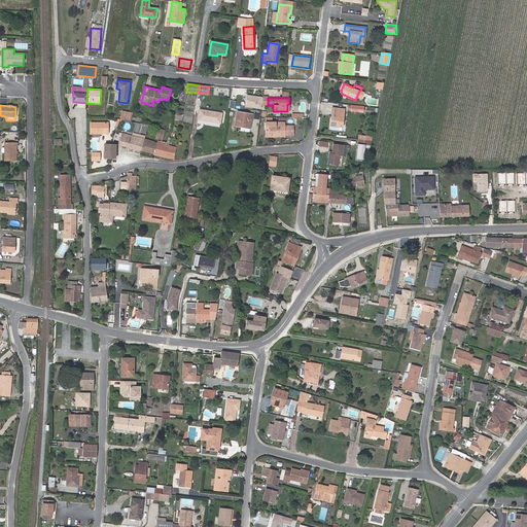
[(366,107),(365,114),(373,115),(375,108),(366,107)]
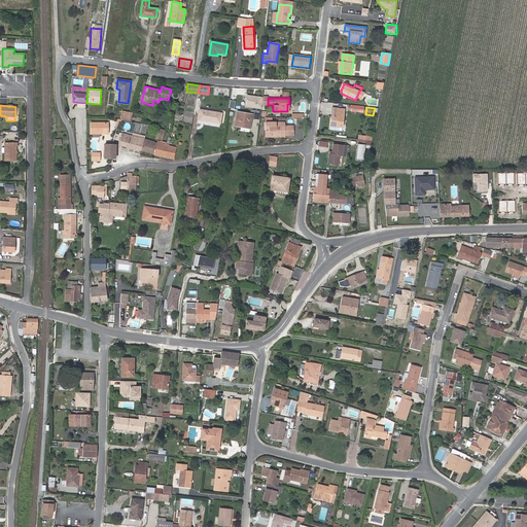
[(332,120),(331,120),(330,126),(342,127),(345,109),(335,108),(332,120)]
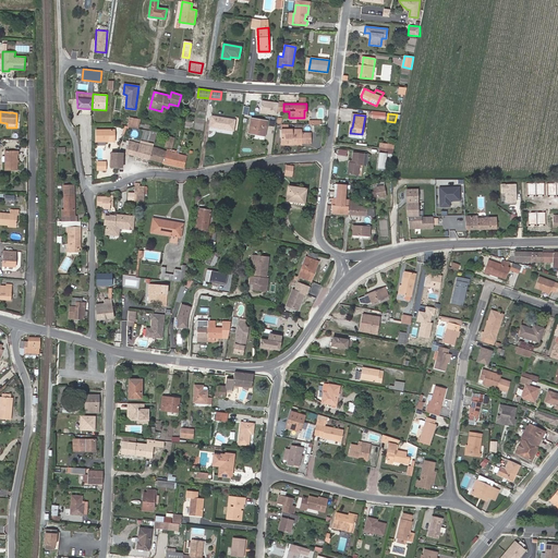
[(211,117),(210,126),(233,131),(234,120),(211,117)]
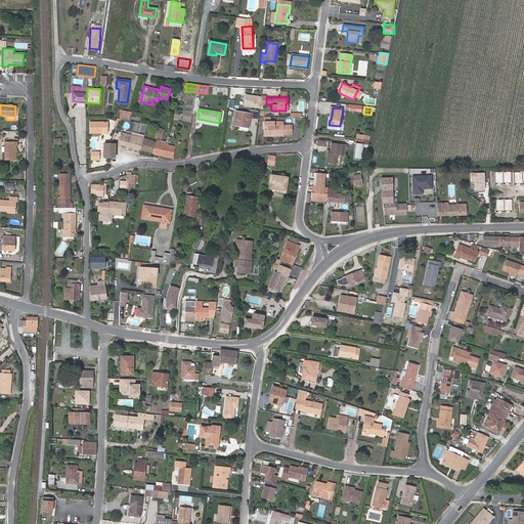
[(120,119),(130,120),(132,112),(122,111),(120,119)]
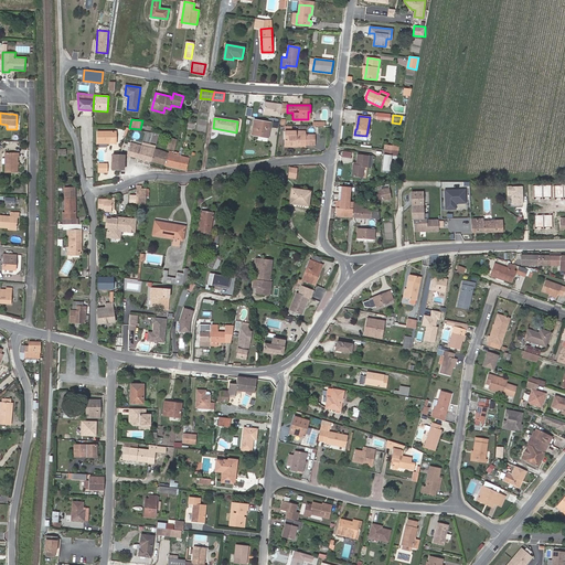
[(255,120),(252,135),(268,138),(270,123),(255,120)]
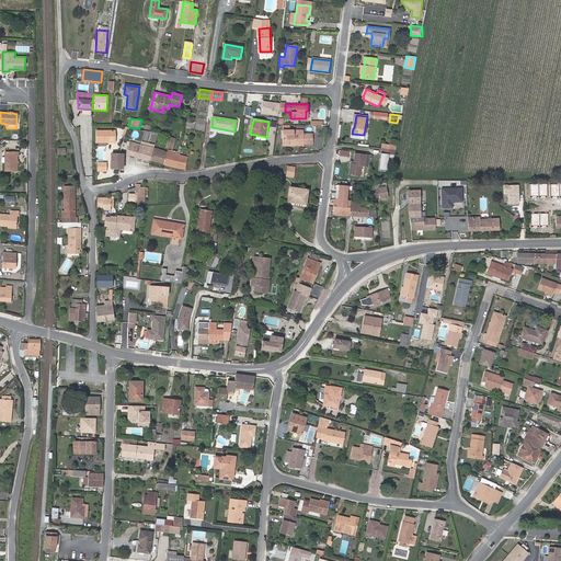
[(115,142),(115,130),(96,130),(96,142),(115,142)]
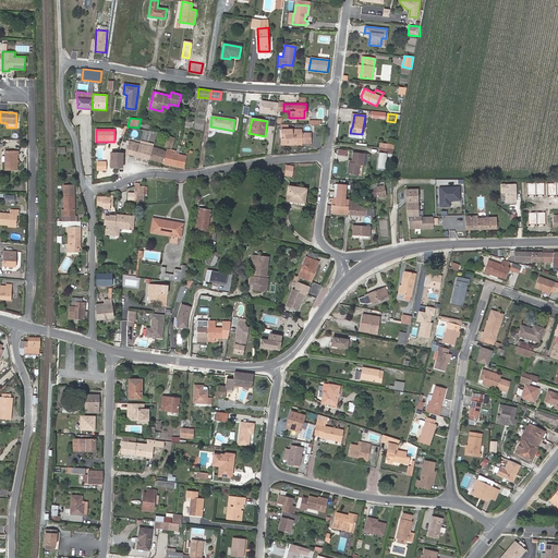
[(302,133),(293,133),(293,130),(281,130),(281,145),(302,145),(302,143),(311,143),(311,133),(302,133)]
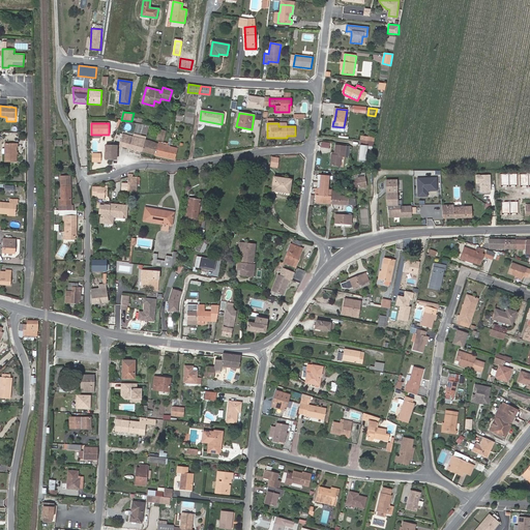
[(133,137),(122,134),(119,145),(129,148),(133,137)]
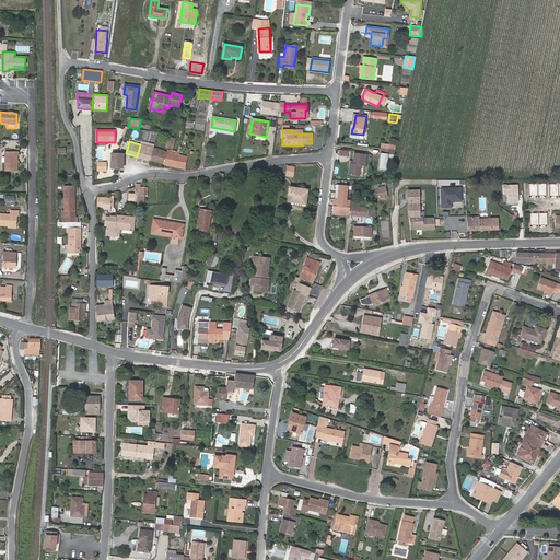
[(150,160),(153,148),(140,144),(137,156),(150,160)]
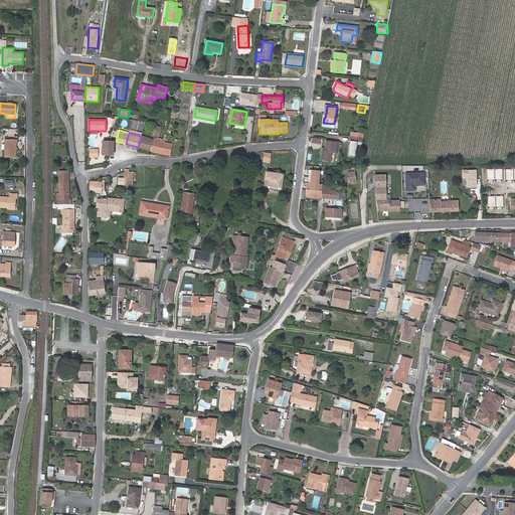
[(150,150),(154,139),(141,136),(138,147),(150,150)]
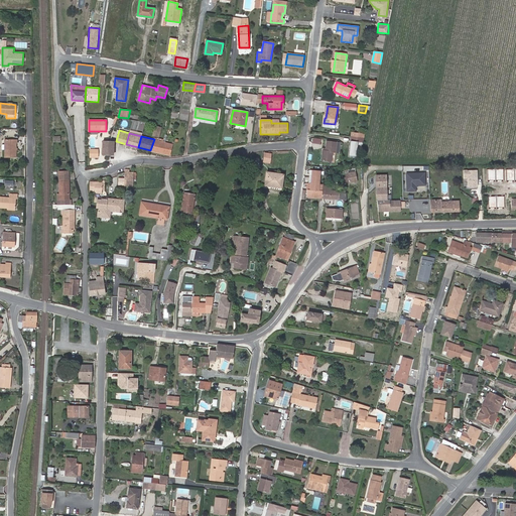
[(361,152),(364,138),(363,138),(352,136),(350,150),(361,152)]
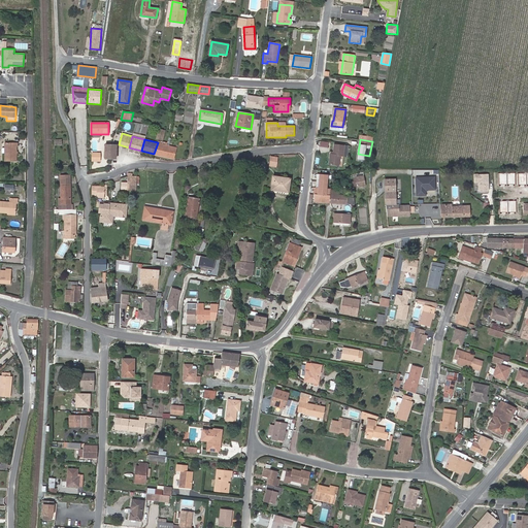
[(168,142),(158,140),(158,142),(154,154),(164,156),(167,145),(168,142)]
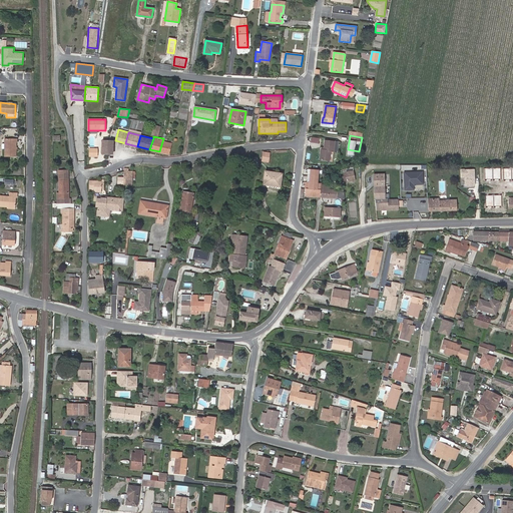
[(15,142),(15,138),(4,138),(4,156),(16,156),(16,149),(16,147),(15,142)]
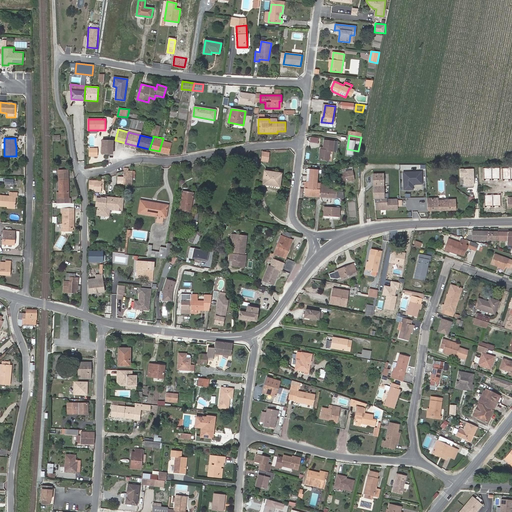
[(102,140),(101,154),(112,154),(113,141),(109,141),(102,140)]
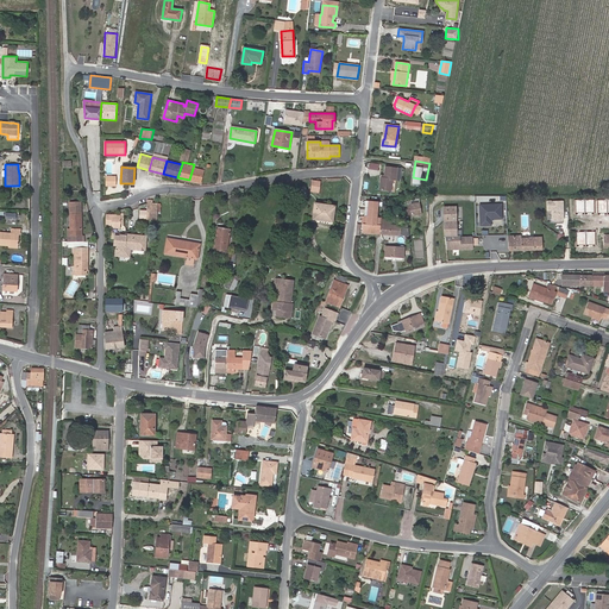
[(384,177),(381,177),(380,188),(391,190),(393,180),(396,180),(397,168),(385,167),(384,176),(384,177)]
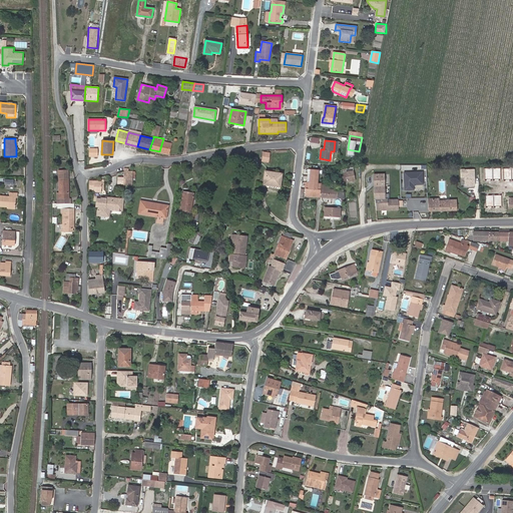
[(168,153),(171,144),(162,141),(159,151),(168,153)]
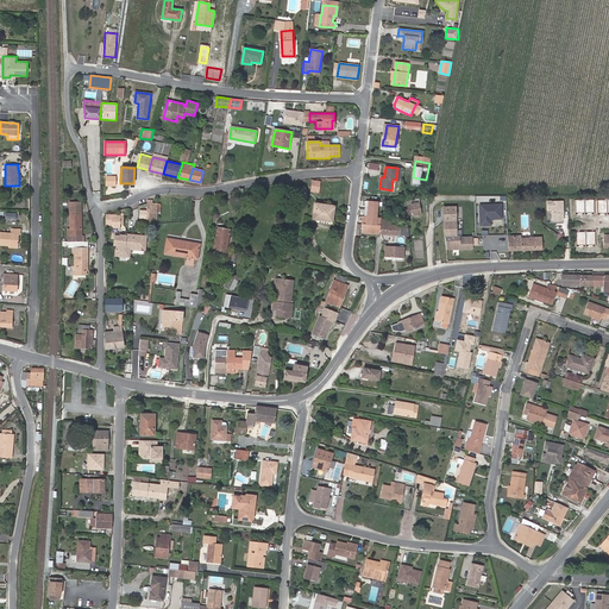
[(421,214),(419,199),(409,201),(412,215),(421,214)]
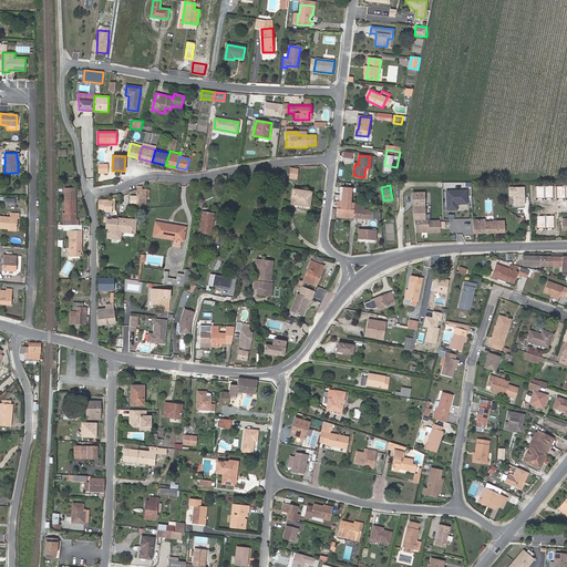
[(143,189),(143,186),(137,186),(136,204),(146,205),(147,197),(150,197),(150,189),(143,189)]
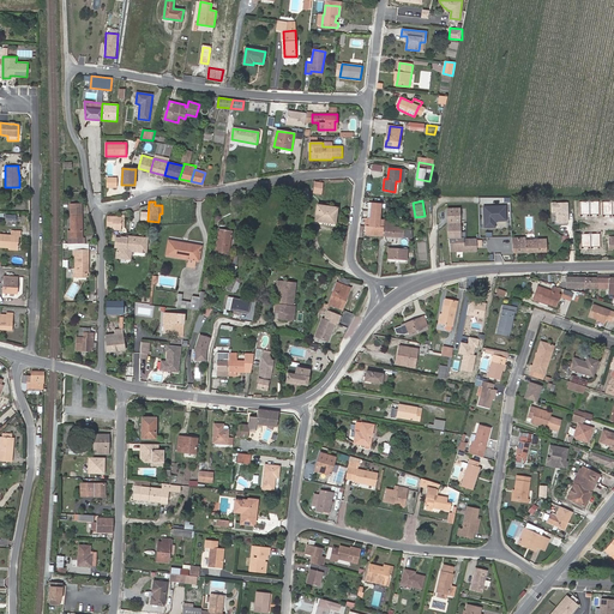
[(371,218),(368,218),(367,226),(383,228),(383,224),(379,224),(380,203),(372,203),(371,218)]
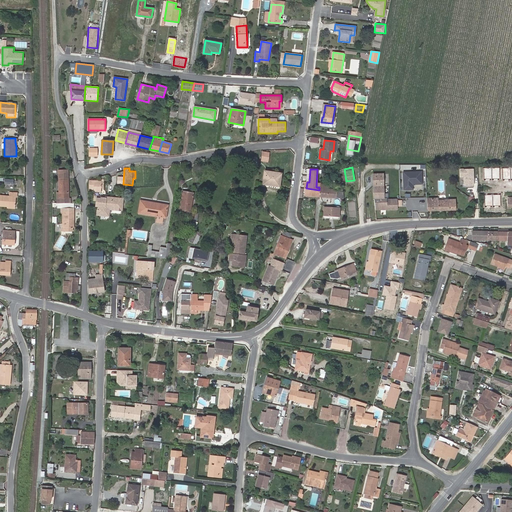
[(69,198),(69,172),(64,172),(64,170),(60,170),(60,192),(60,198),(69,198)]
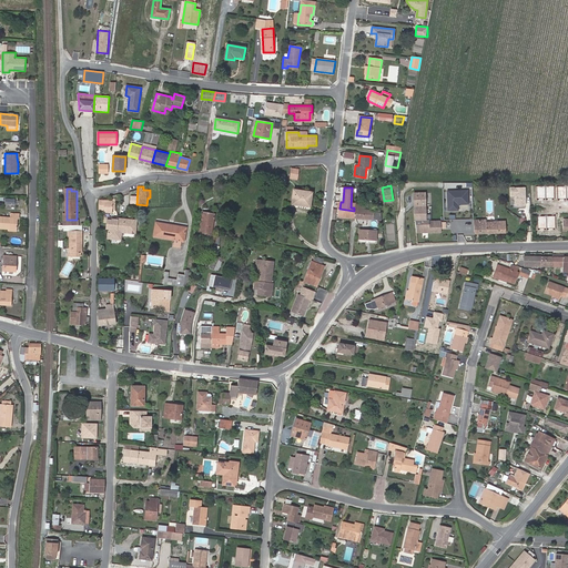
[(459,205),(469,205),(469,189),(447,189),(447,211),(459,211),(459,205)]
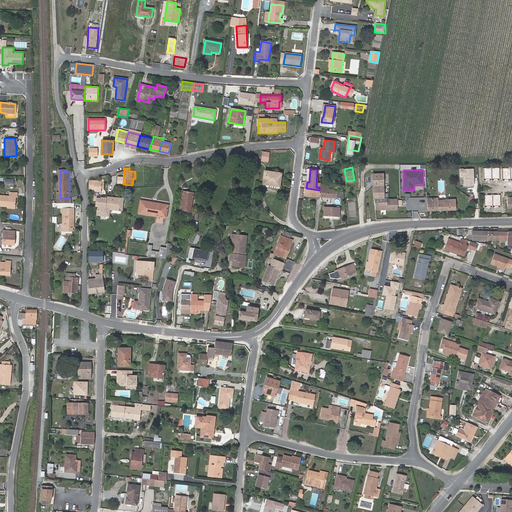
[(282,173),(264,171),(262,184),(280,186),(282,173)]
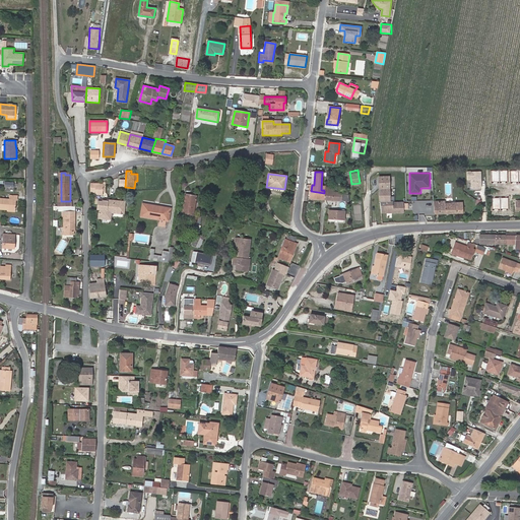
[(390,201),(390,194),(390,181),(394,181),(394,177),(379,177),(380,202),(390,201)]
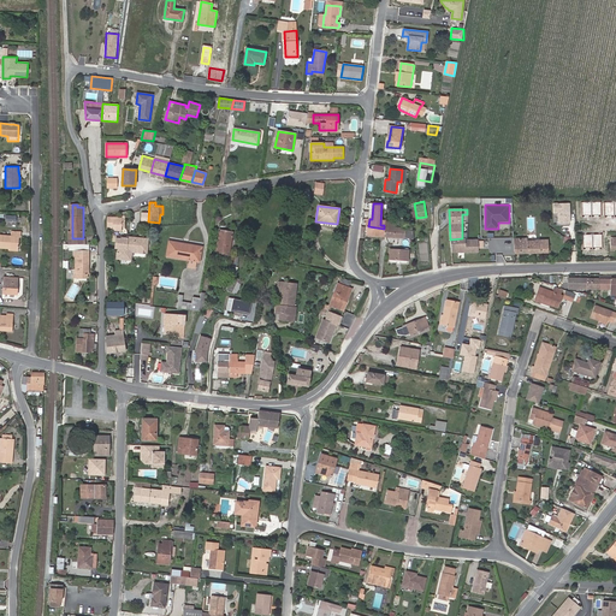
[(113,226),(122,226),(122,218),(107,217),(107,226),(113,226)]
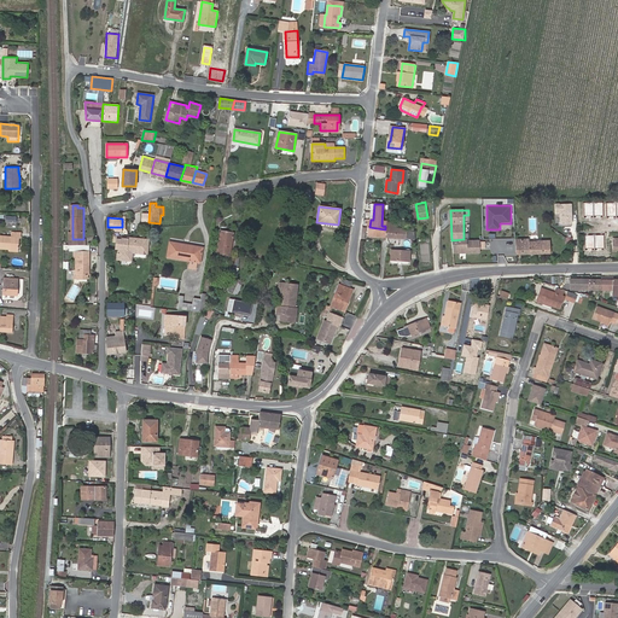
[(386,229),(385,237),(415,239),(414,231),(406,231),(406,228),(397,228),(397,223),(386,222),(386,229)]
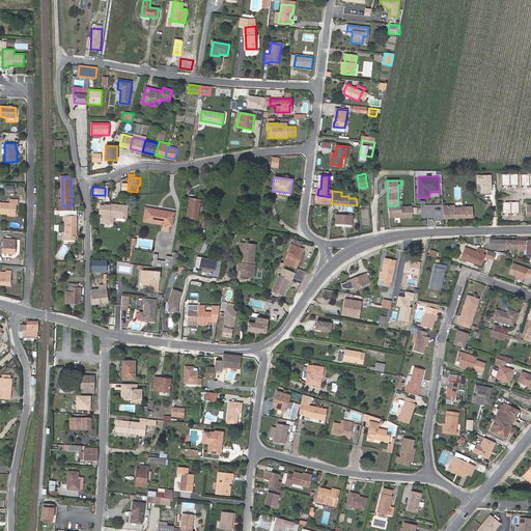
[(200,200),(189,198),(186,218),(197,219),(200,200)]
